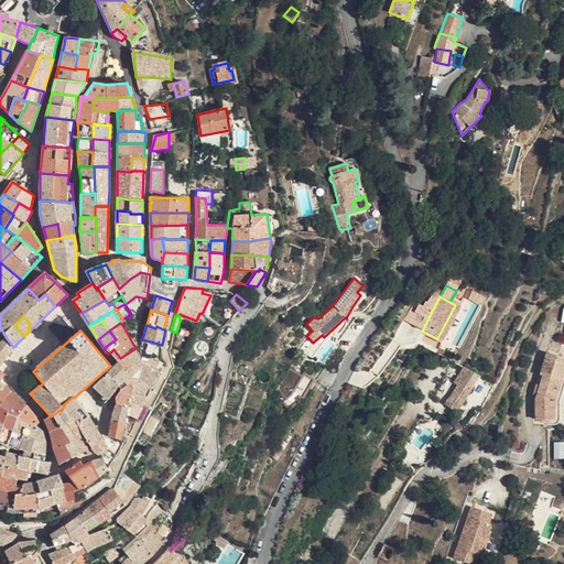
[(13,347),(7,338),(1,344),(0,345),(0,379),(4,373),(0,370),(0,364),(8,355),(10,353),(13,347)]
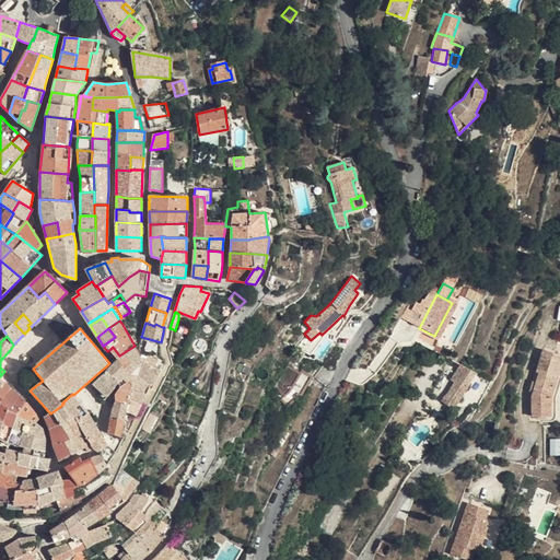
[(158,341),(141,337),(137,337),(138,343),(139,353),(149,354),(154,356),(158,341)]
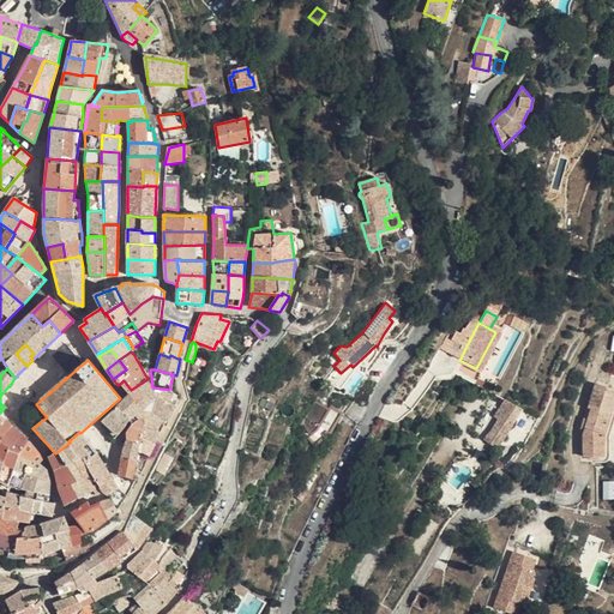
[(152,387),(148,379),(131,390),(124,380),(120,384),(130,395),(144,411),(146,413),(154,414),(157,399),(158,398),(162,392),(156,390),(155,391),(152,387)]
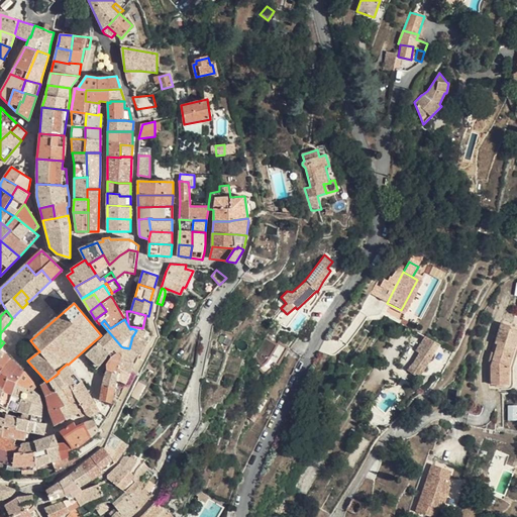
[(512,327),(502,323),(495,343),(498,344),(493,362),(491,366),(492,385),(508,385),(509,367),(516,338),(516,331),(511,330),(512,327)]
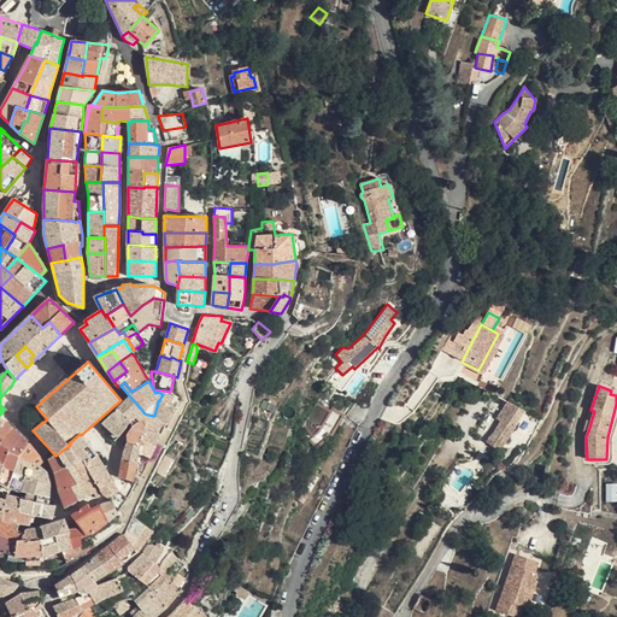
[(145,429),(159,433),(160,430),(163,419),(168,422),(169,423),(176,407),(168,404),(171,395),(163,393),(163,394),(159,400),(158,401),(154,416),(147,415),(145,429)]
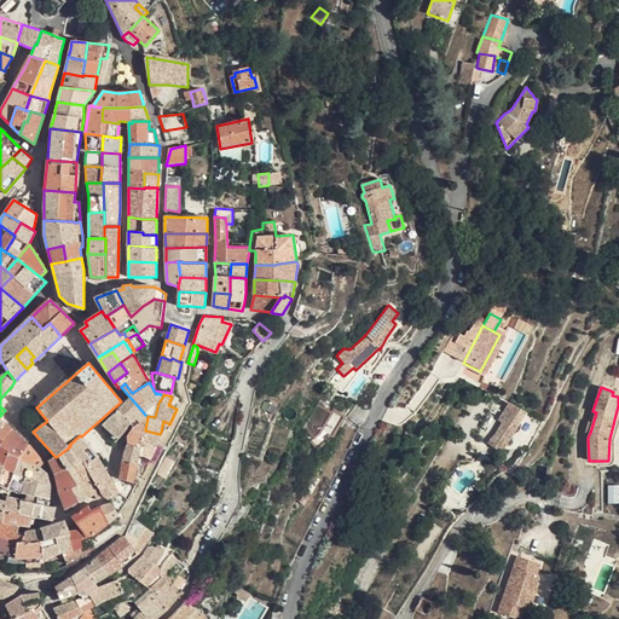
[(132,423),(131,424),(133,428),(145,431),(148,416),(145,415),(131,398),(117,409),(132,423)]
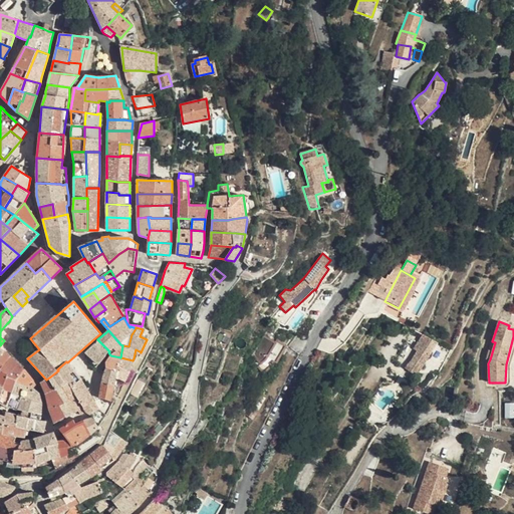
[(274,342),(264,335),(254,355),(260,363),(258,366),(264,372),(272,366),(271,365),(276,361),(277,362),(286,346),(276,339),(274,342)]
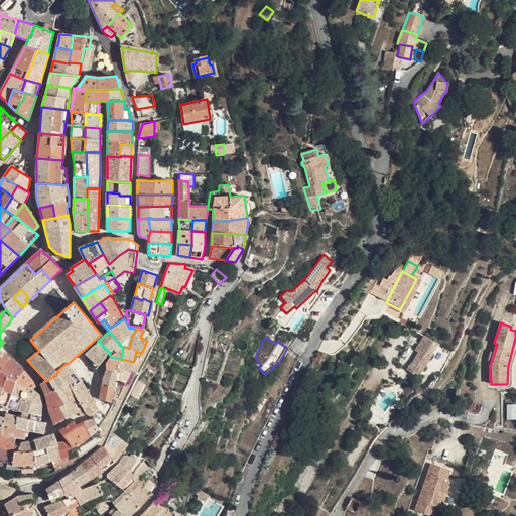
[(110,353),(98,341),(86,354),(91,358),(90,359),(90,360),(89,361),(97,369),(109,354),(110,353)]
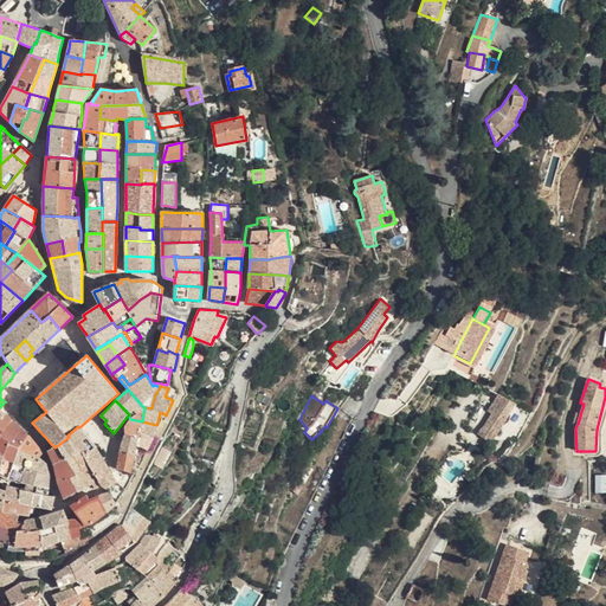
[(514,407),(504,401),(496,413),(507,420),(514,407)]
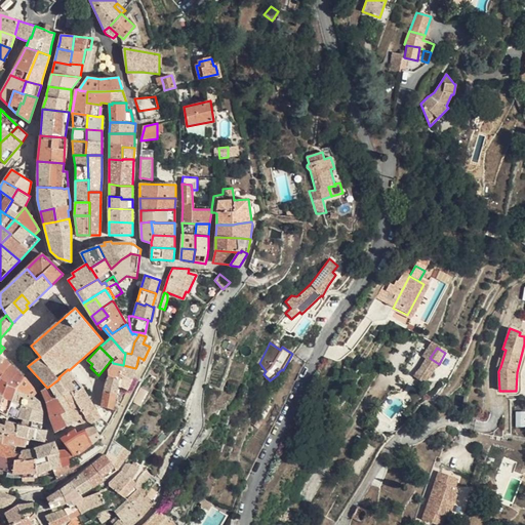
[(430,358),(428,357),(420,368),(414,375),(425,382),(439,364),(430,358)]
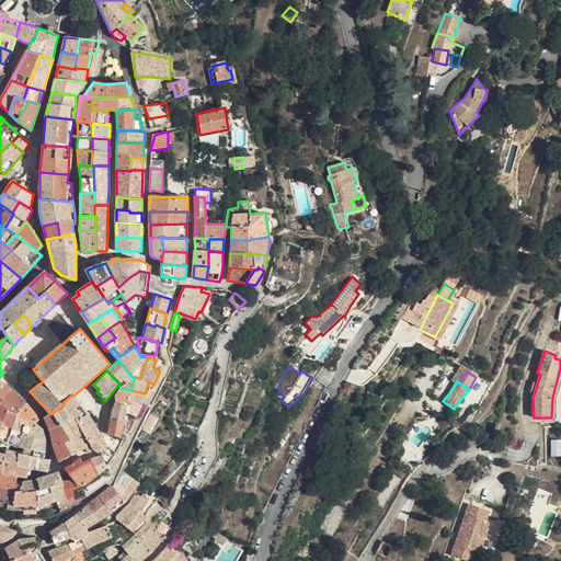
[(21,411),(26,403),(12,389),(4,382),(0,388),(0,419),(4,421),(8,411),(19,415),(21,411)]
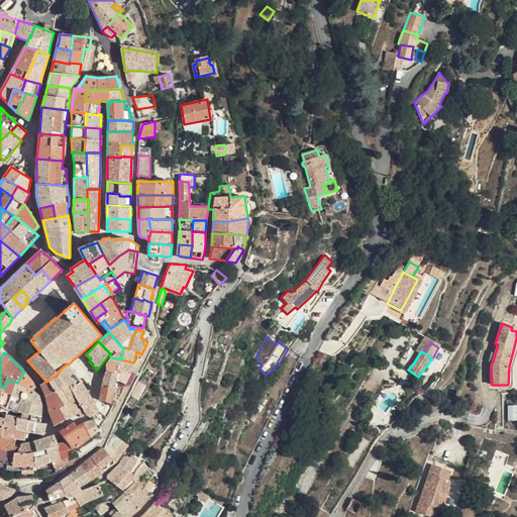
[(117,381),(121,359),(111,357),(107,365),(107,370),(104,378),(117,381)]
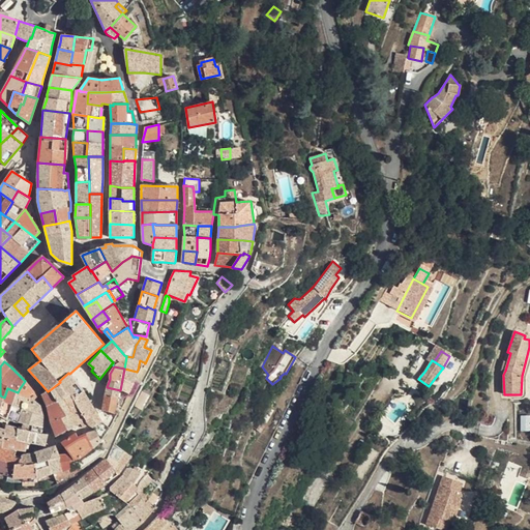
[(124,369),(120,390),(129,393),(134,383),(137,372),(124,369)]
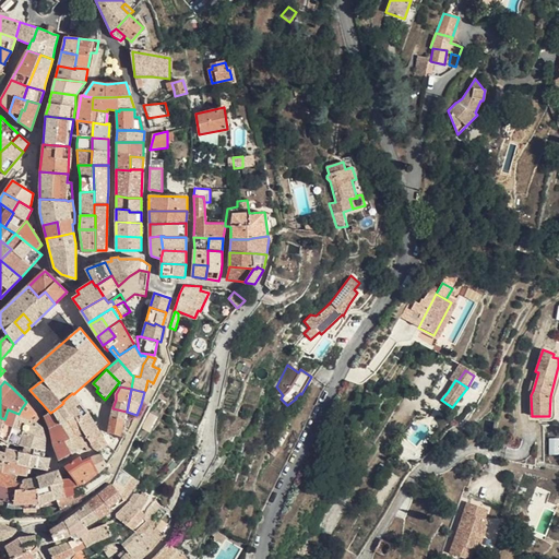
[(82,429),(94,420),(88,413),(73,394),(72,393),(62,402),(63,403),(54,411),(60,425),(62,424),(71,438),(79,450),(85,445),(87,451),(94,448),(82,429)]
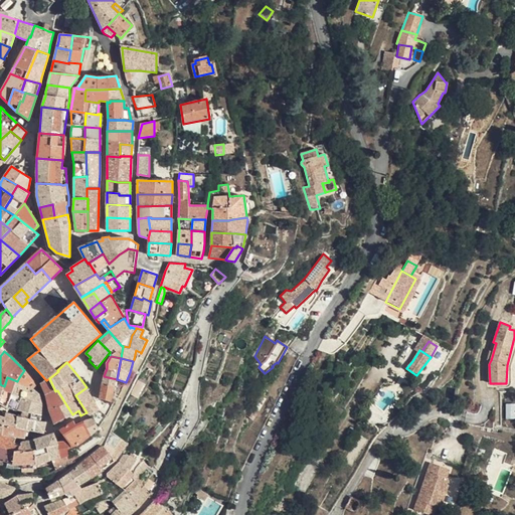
[(24,370),(19,377),(27,386),(31,387),(32,388),(36,384),(24,370)]
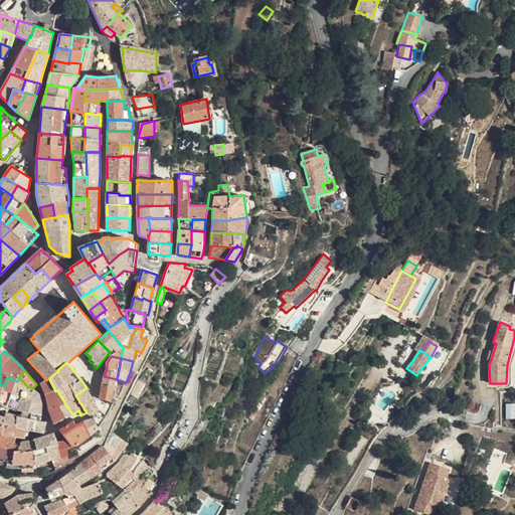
[(117,379),(104,376),(103,382),(116,386),(117,379)]
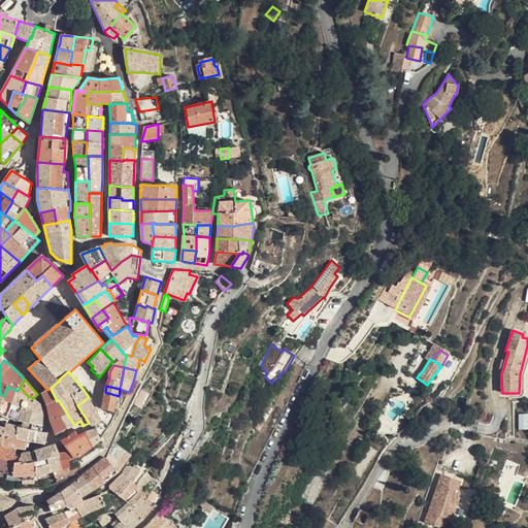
[(7,387),(4,396),(0,410),(0,414),(7,418),(18,391),(7,387)]
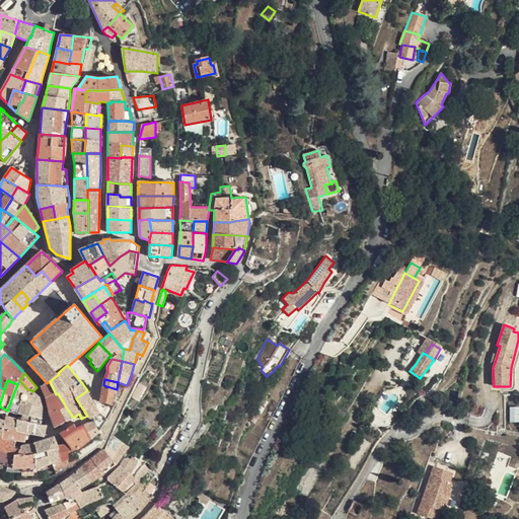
[(17,384),(7,411),(17,414),(22,399),(43,406),(40,397),(40,396),(39,396),(32,391),(31,390),(27,389),(19,380),(17,384)]
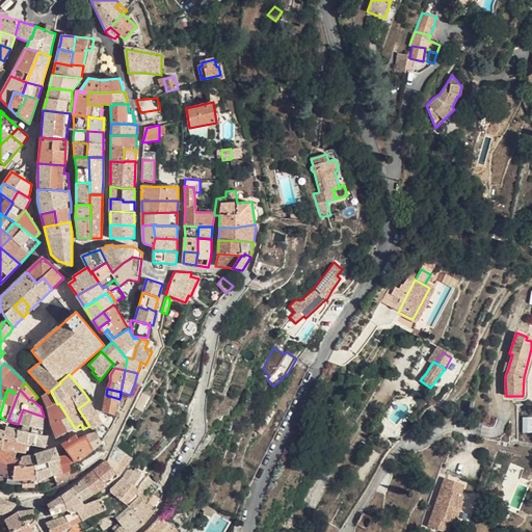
[(62,420),(68,417),(59,403),(57,404),(51,391),(48,393),(43,396),(47,408),(51,424),(56,439),(69,431),(62,420)]
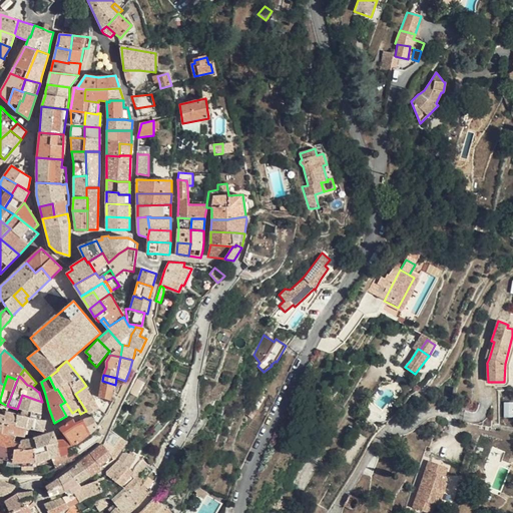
[(113,395),(115,385),(102,381),(99,397),(112,400),(113,395)]
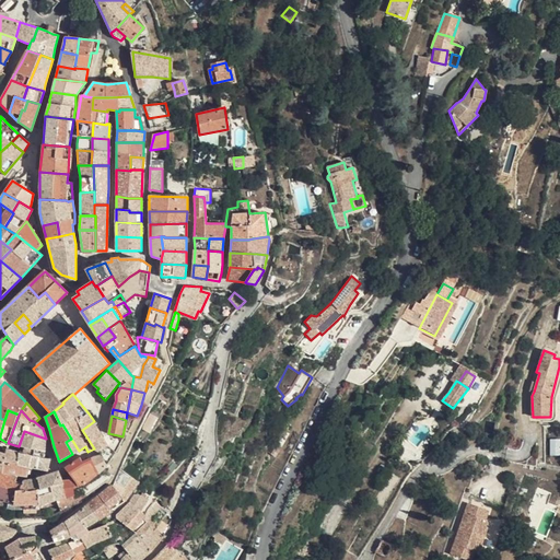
[(82,430),(94,448),(98,451),(107,445),(94,421),(82,430)]
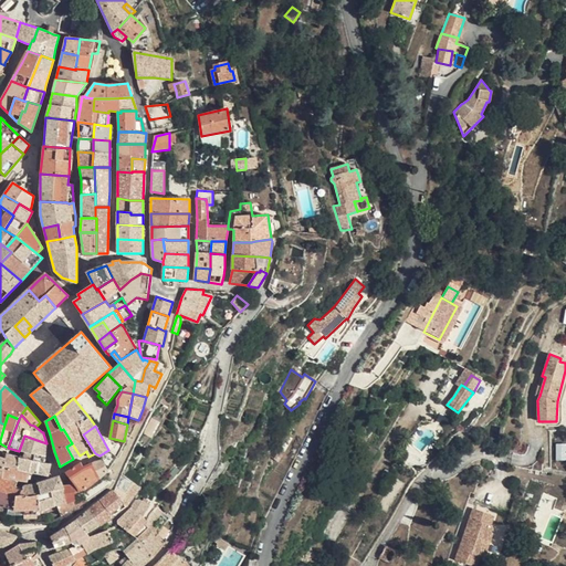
[(45,456),(46,443),(24,436),(19,451),(35,454),(45,456)]
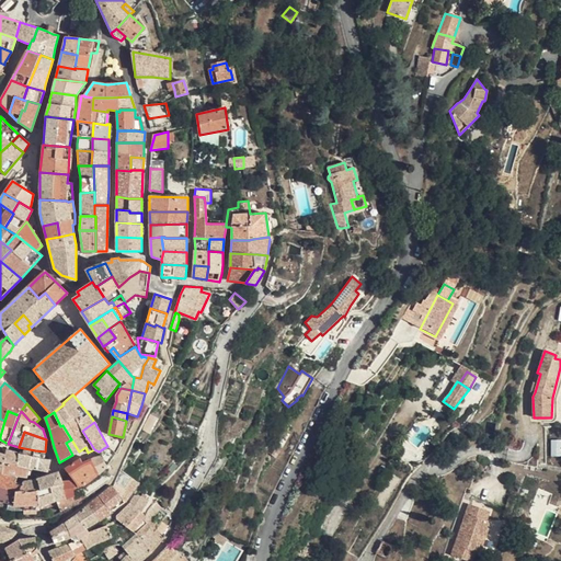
[(72,455),(79,451),(71,439),(66,443),(72,455)]
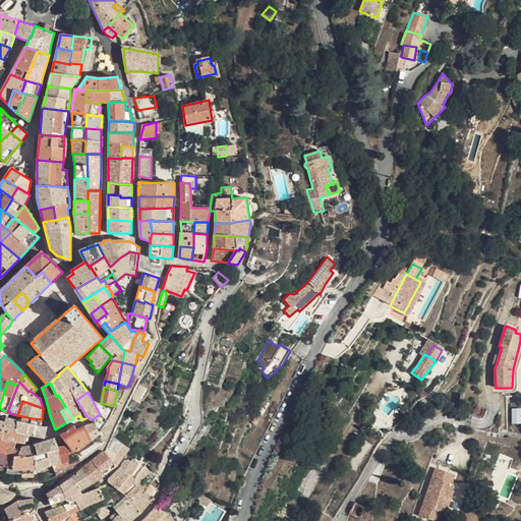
[(520,408),(512,408),(512,424),(520,423),(520,408)]
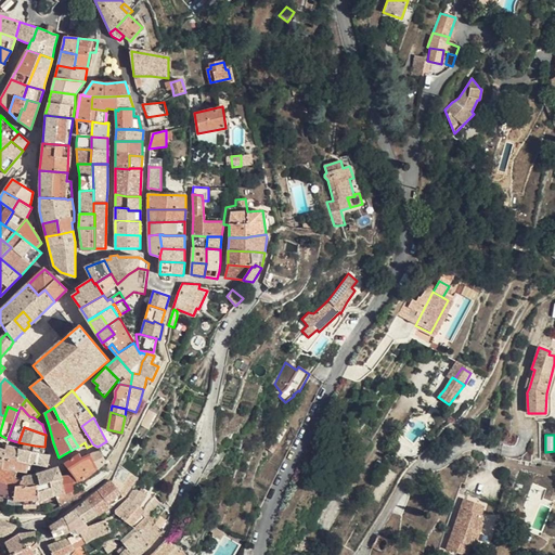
[(280,443),(271,437),(263,447),(273,453),(280,443)]
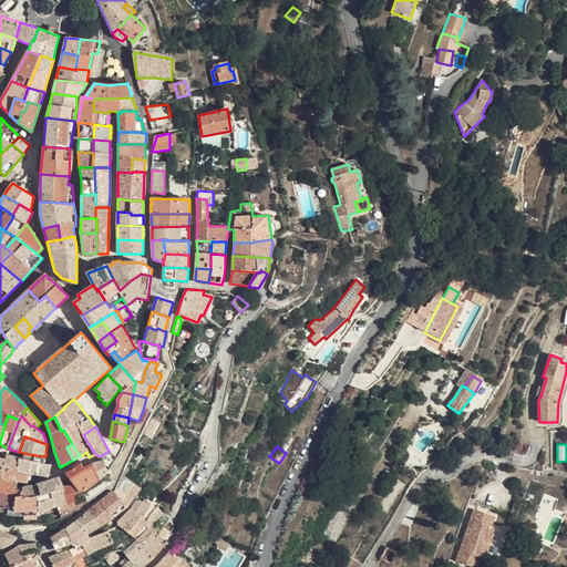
[(393,453),(400,461),(405,454),(398,447),(393,453)]
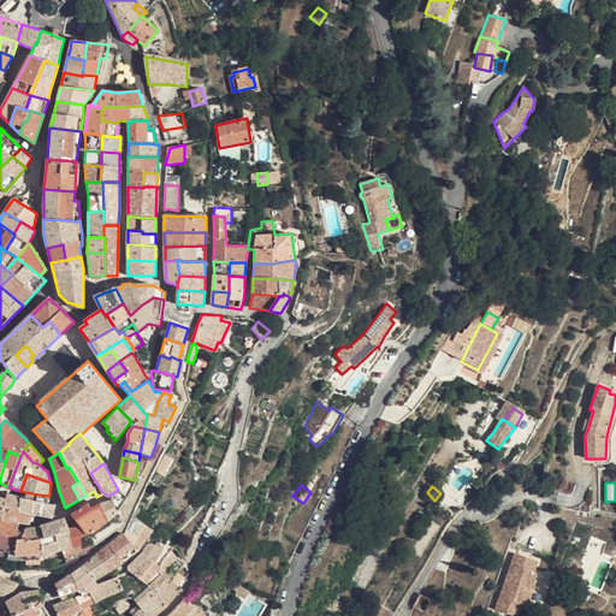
[(130,498),(118,490),(108,496),(112,501),(119,513),(130,498)]
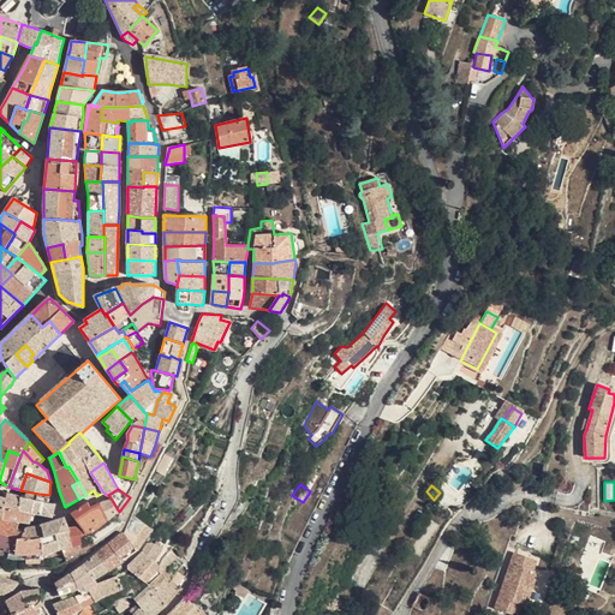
[(6,494),(6,497),(6,507),(21,509),(19,502),(21,496),(6,494)]
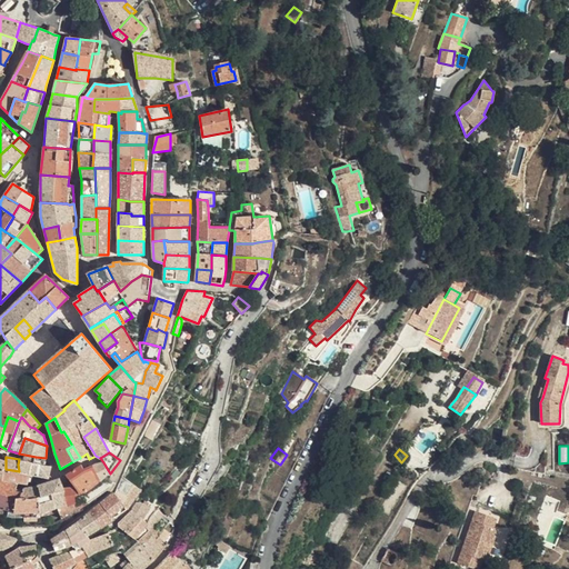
[(30,473),(41,477),(49,478),(51,466),(19,459),(18,465),(19,471),(30,473)]
